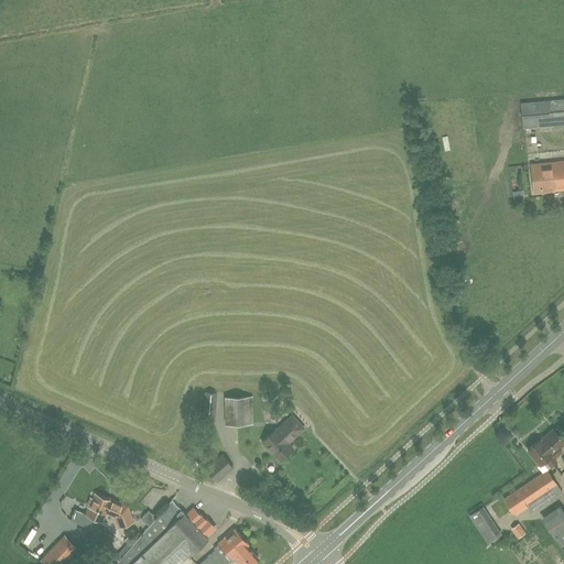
[(563,123),(563,99),(521,104),(523,128),(563,123)]
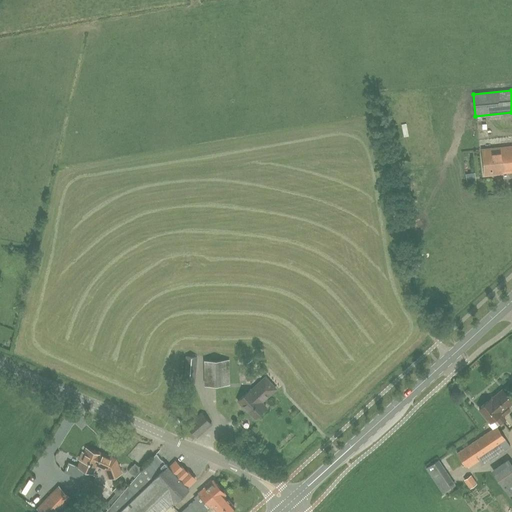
[(511,146),(482,149),(484,175),(503,173),(503,178),(511,177),(511,146)]
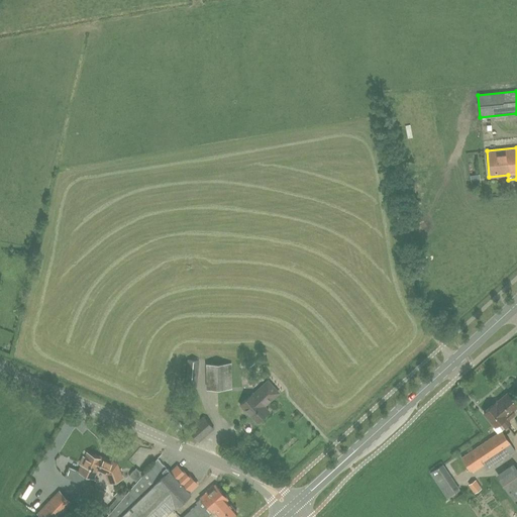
[(197,388),(199,360),(187,358),(185,386),(197,388)]
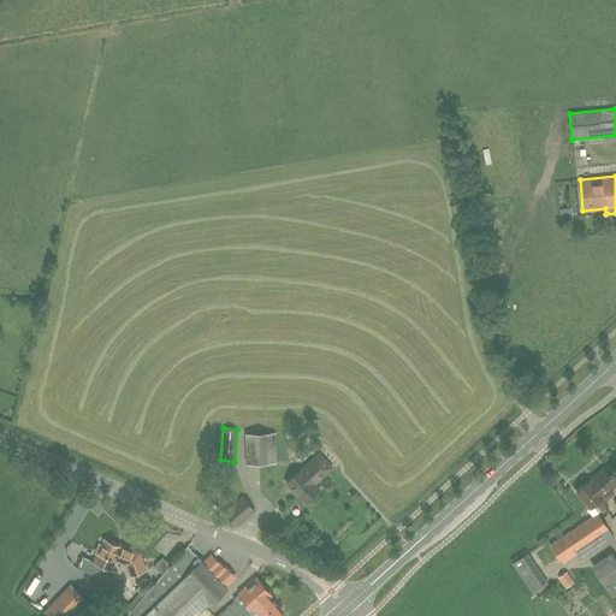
[(246,465),(277,463),(276,433),(246,433),(246,465)]
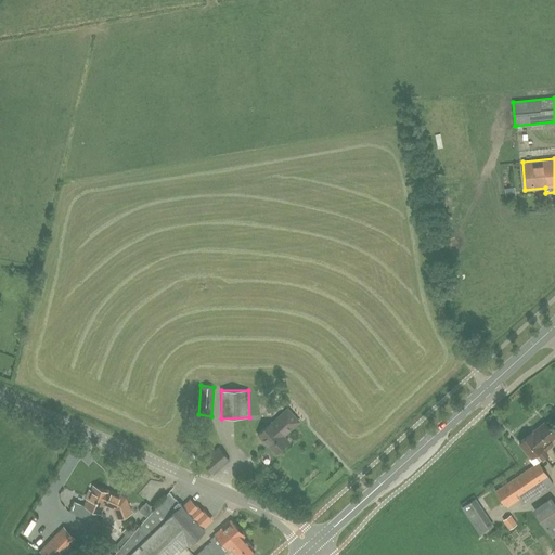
[(288,441),(283,436),(299,422),(287,409),(272,423),(271,422),(258,435),(263,441),(265,440),(276,452),(288,441)]
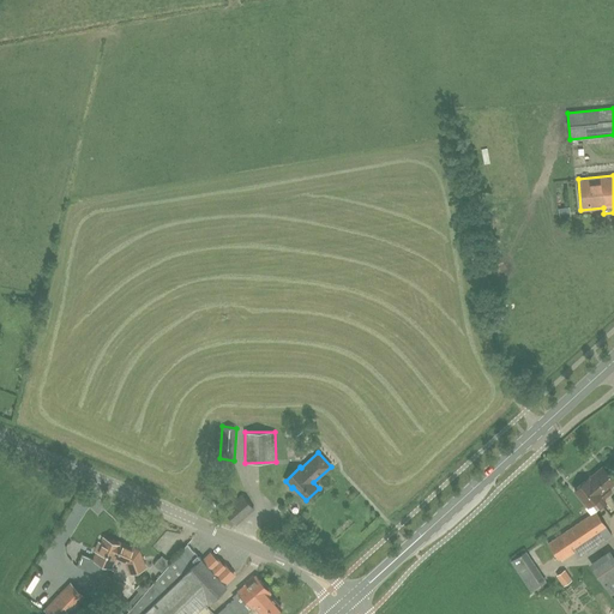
[(613,481),(602,468),(589,479),(575,491),(588,506),(594,501),(600,509),(606,503),(600,497),(602,494),(606,497),(612,492),(609,488),(613,482),(613,481)]
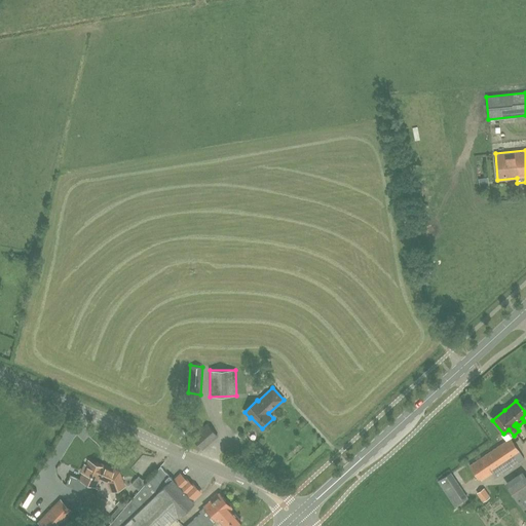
[(201,449),(217,436),(207,423),(191,437),(201,449)]
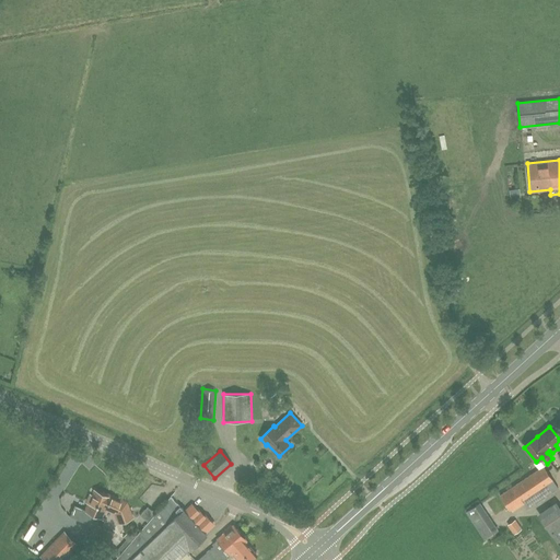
[(558,489),(544,467),(543,466),(539,469),(500,496),(510,510),(522,502),(527,509),(558,489)]
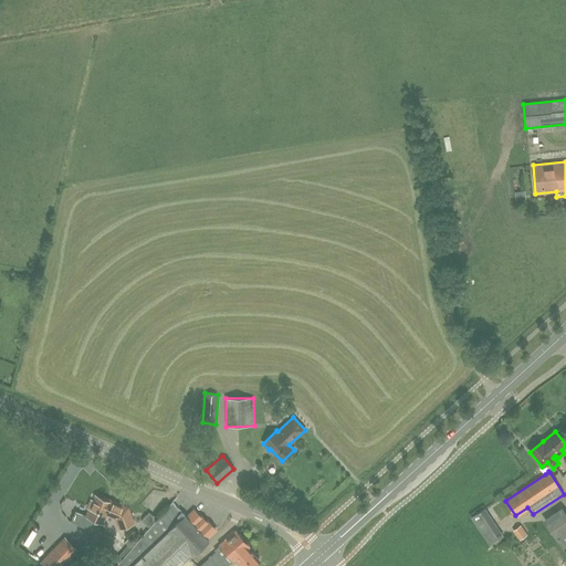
[(105,512),(109,502),(95,495),(93,501),(91,500),(87,507),(90,509),(86,516),(102,523),(106,512),(105,512)]
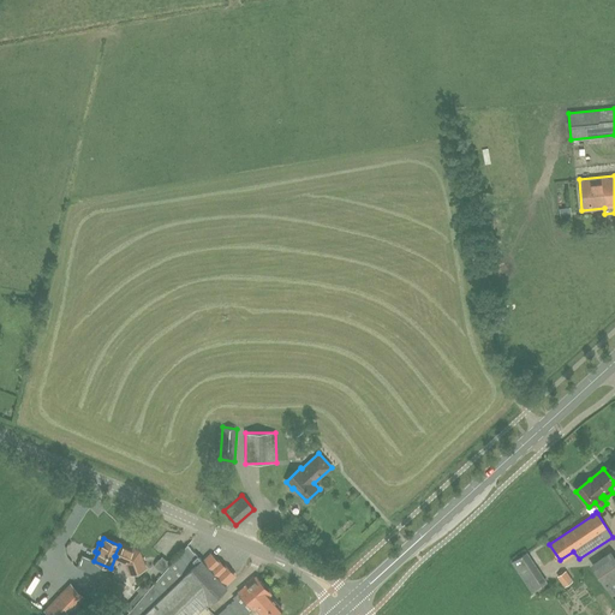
[(114,556),(115,556),(124,561),(124,562),(126,563),(130,574),(144,568),(138,551),(130,549),(127,547),(124,544),(120,544),(119,545),(114,556)]
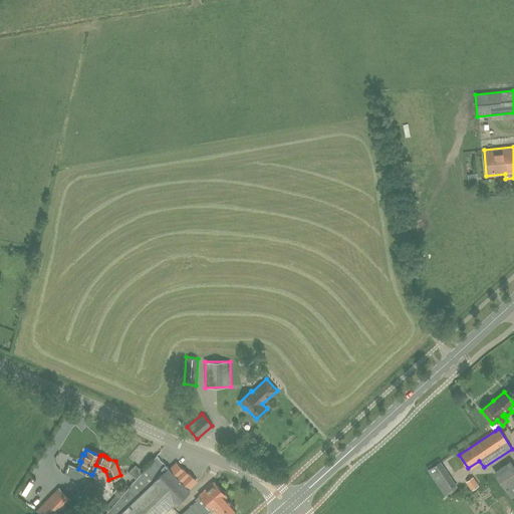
[(104,513),(162,513),(174,503),(175,504),(189,490),(188,489),(195,481),(188,473),(187,474),(184,470),(183,471),(176,463),(169,470),(156,456),(118,498),(110,508),(104,513)]
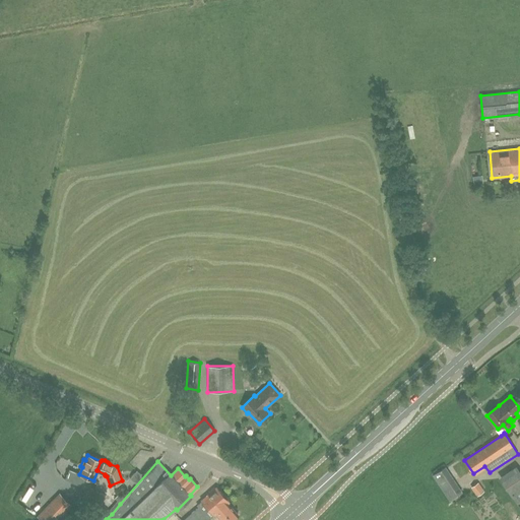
[(445,492),(458,485),(450,466),(437,472),(445,492)]
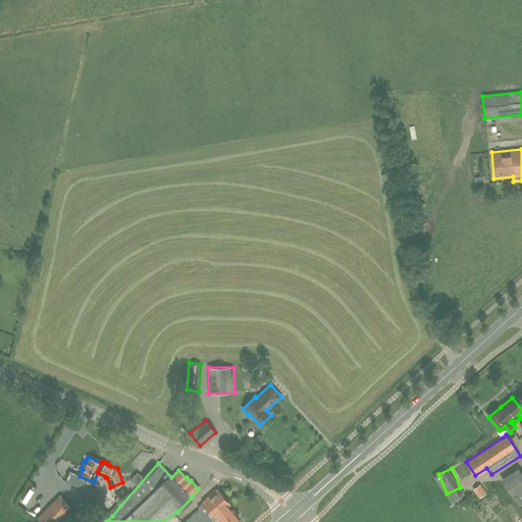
[(501,479),(519,508),(521,505),(521,473),(518,468),(501,479)]
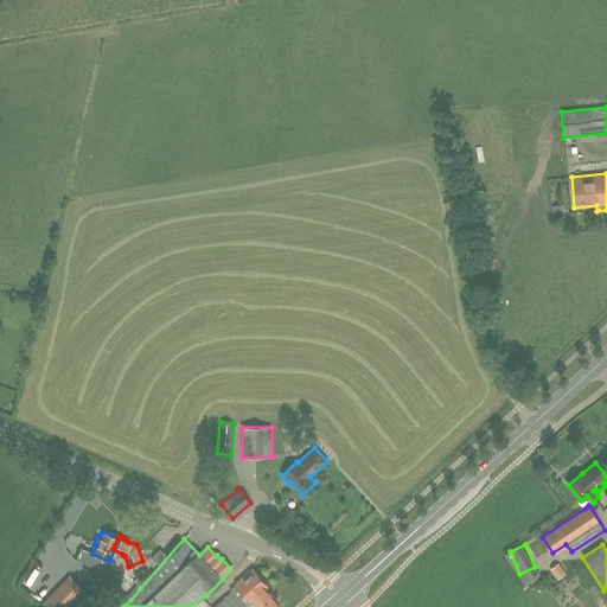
[(550,568),(556,579),(563,574),(557,563),(550,568)]
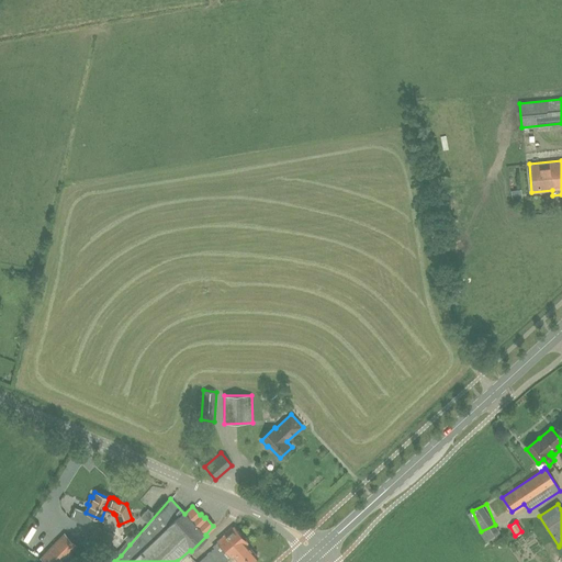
[(89,538),(90,539),(92,540),(93,540),(101,546),(116,559),(120,554),(117,552),(110,543),(114,535),(99,528),(94,526),(89,538)]
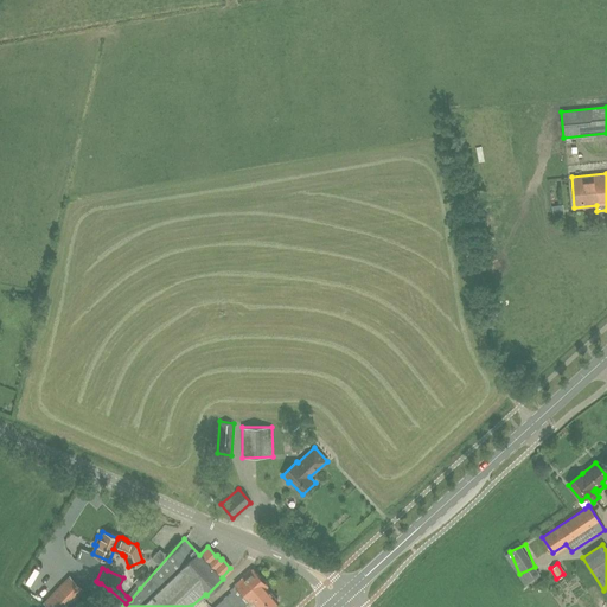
[(223,599),(225,601),(230,606),(231,606),(244,595),(249,601),(250,600),(257,606),(269,606),(278,600),(266,587),(267,586),(251,569),(234,585),(235,586),(230,590),(230,592),(223,599)]
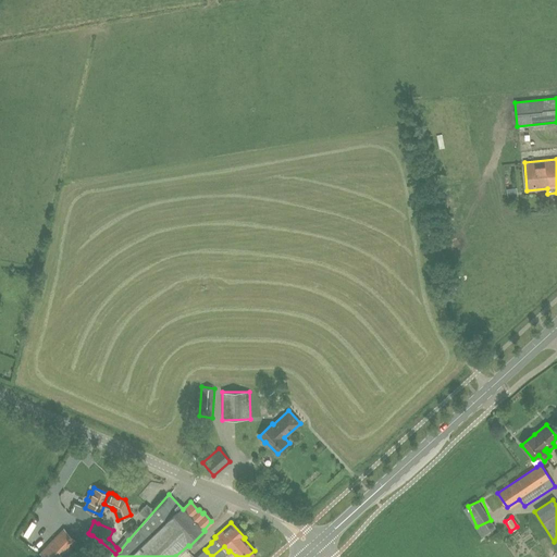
[(62,531),(57,536),(40,553),(44,556),(59,556),(73,543),(62,531)]
